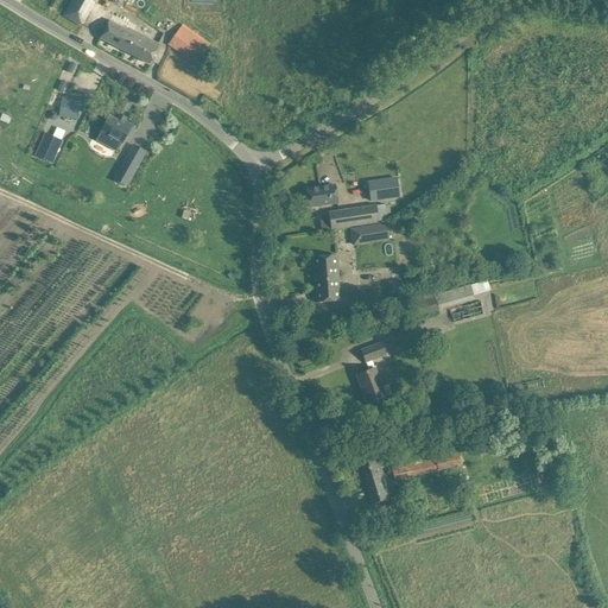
[(80,25),(87,16),(95,0),(74,0),(64,16),(80,25)]
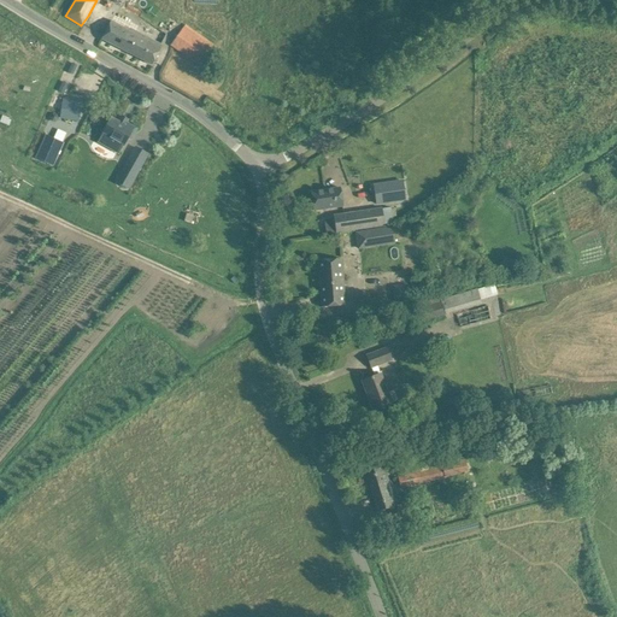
[(140,0),(137,6),(146,12),(153,0),(140,0)]
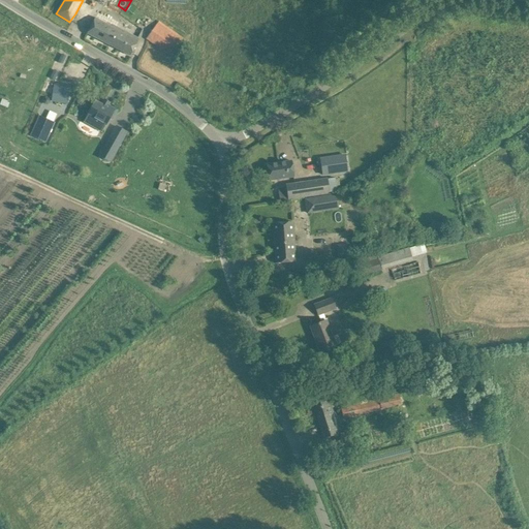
[(129,58),(134,49),(139,40),(97,16),(87,33),(129,58)]
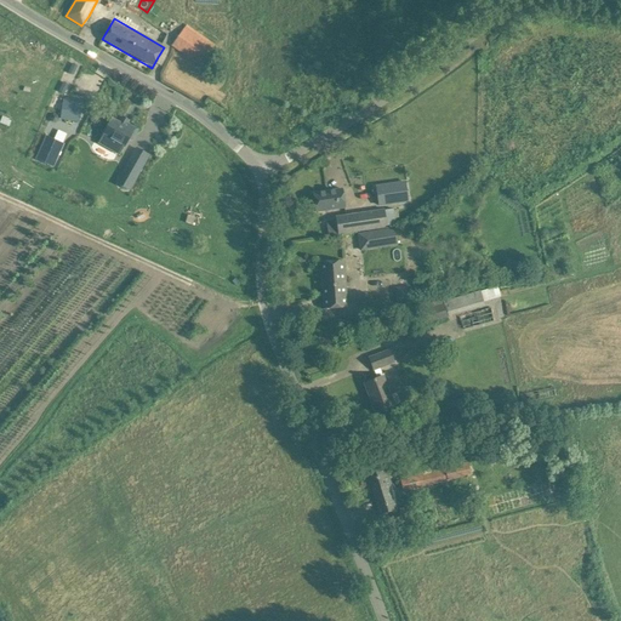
[(217,51),(208,44),(184,28),(172,45),(205,68),(217,51)]
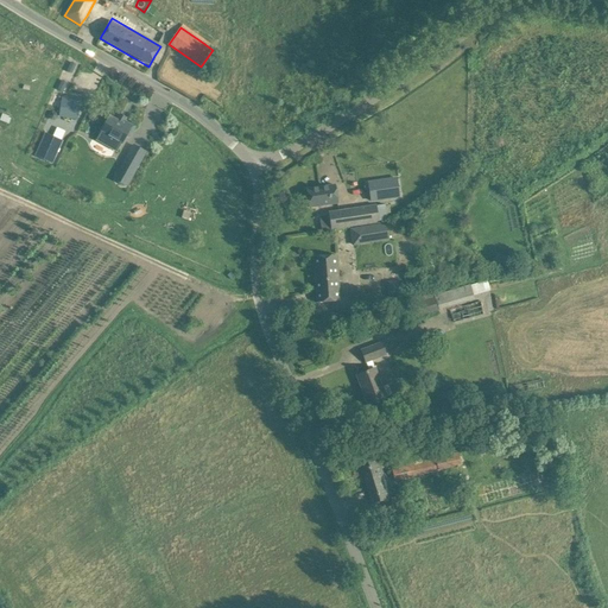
[(58,118),(77,120),(80,99),(62,96),(58,118)]
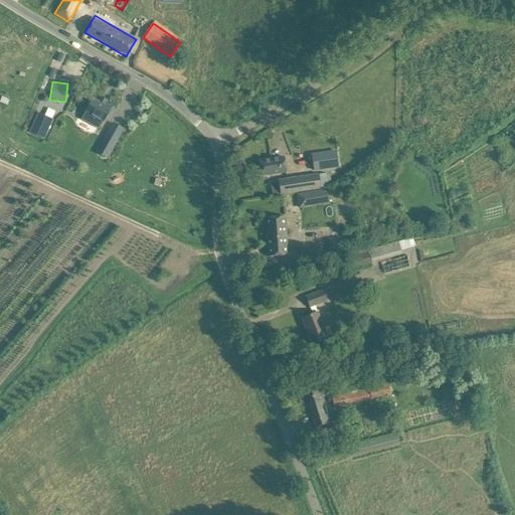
[(103,123),(104,120),(106,116),(109,118),(115,108),(105,102),(103,105),(93,99),(86,112),(81,120),(93,126),(97,120),(103,123)]
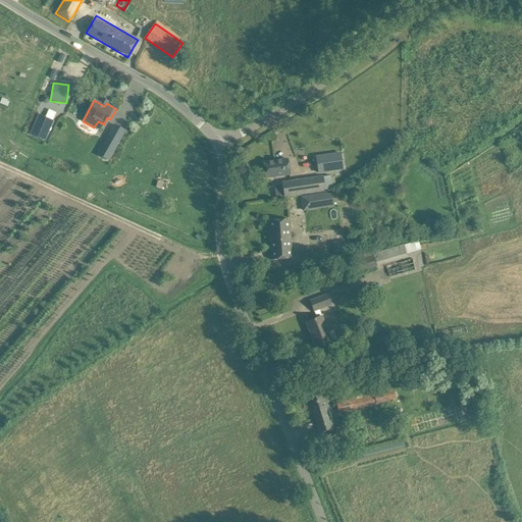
[(39,114),(30,136),(45,142),(54,121),(39,114)]
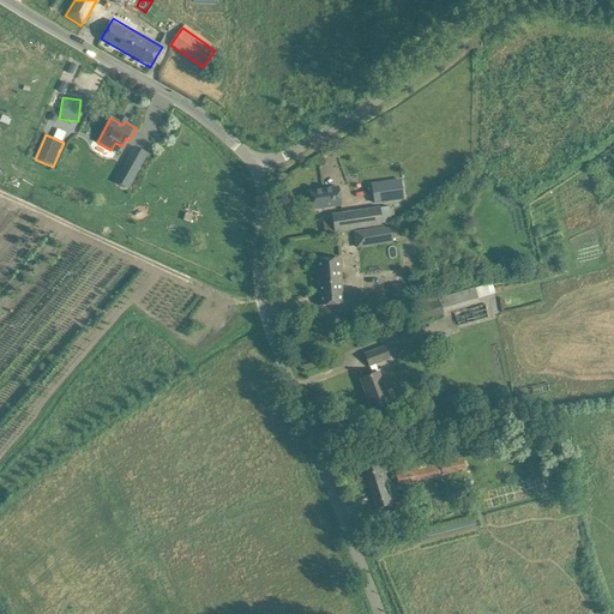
[(127,160),(119,174),(132,180),(139,167),(127,160)]
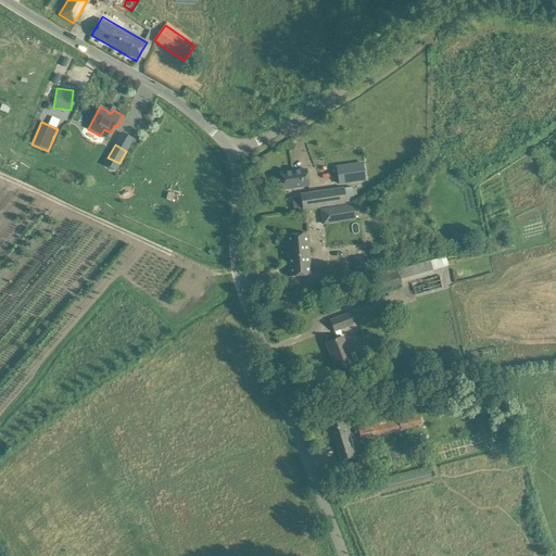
[(354,164),(344,165),(345,180),(355,180),(354,164)]
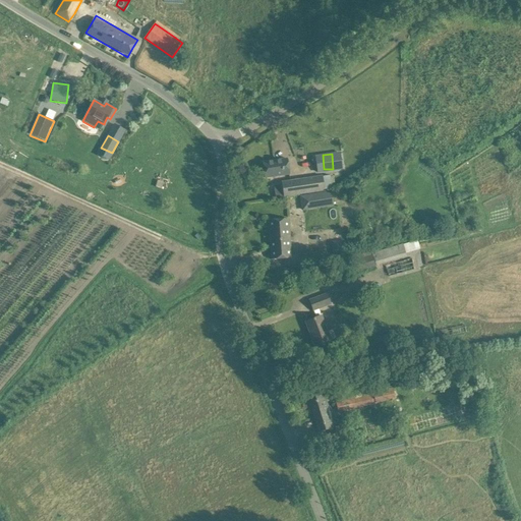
[(265,178),(290,174),(287,159),(263,163),(265,178)]
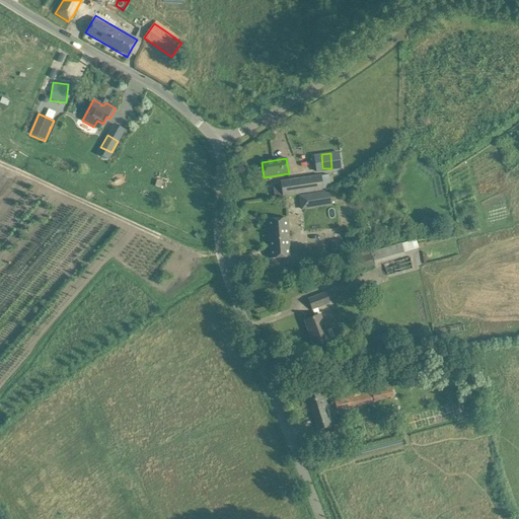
[(320,175),(280,181),(282,196),(322,190),(320,175)]
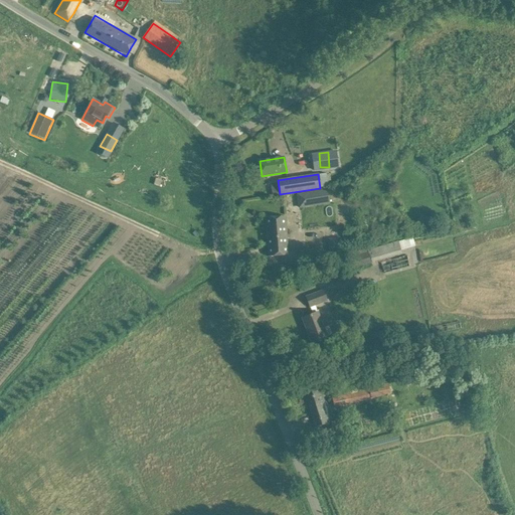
[(327,191),(298,195),(300,207),(329,203),(327,191)]
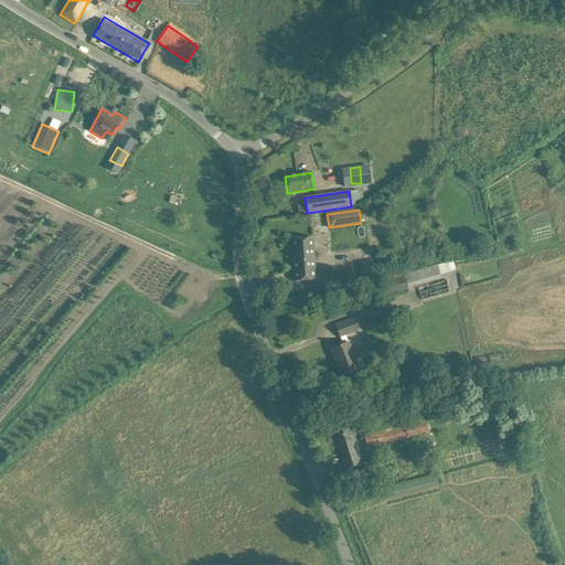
[(294,283),(305,283),(316,281),(312,237),(301,238),(290,240),(294,283)]
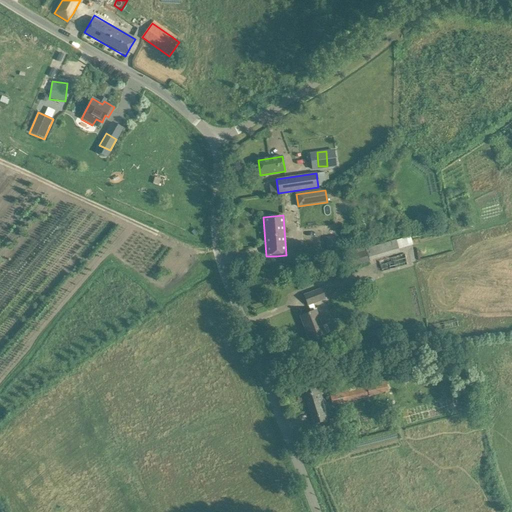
[(326,237),(327,252),(338,250),(336,236),(326,237)]
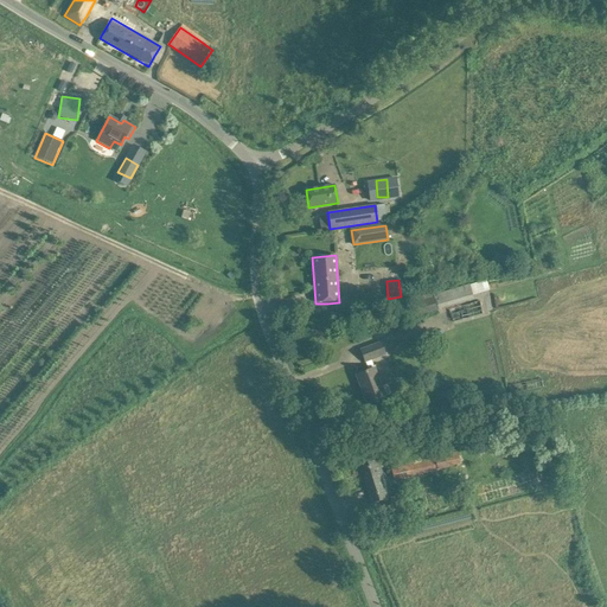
[(473,298),(472,295),(490,291),(486,280),(468,285),(468,283),(443,292),(442,289),(416,298),(417,301),(411,304),(415,317),(438,311),(438,310),(473,298)]
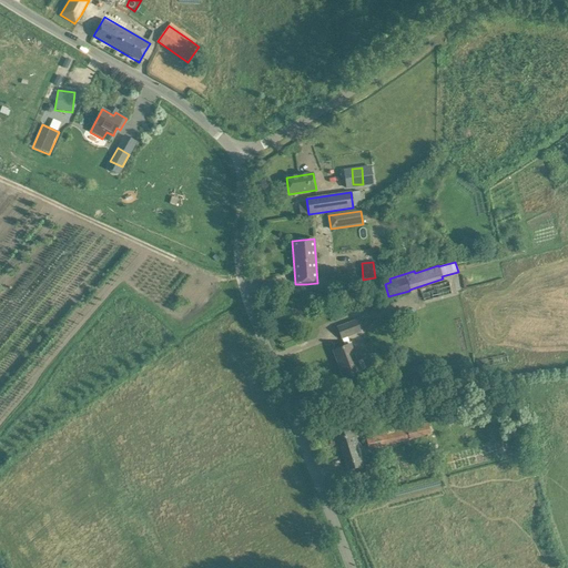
[(424,303),(453,294),(448,280),(419,288),(424,303)]
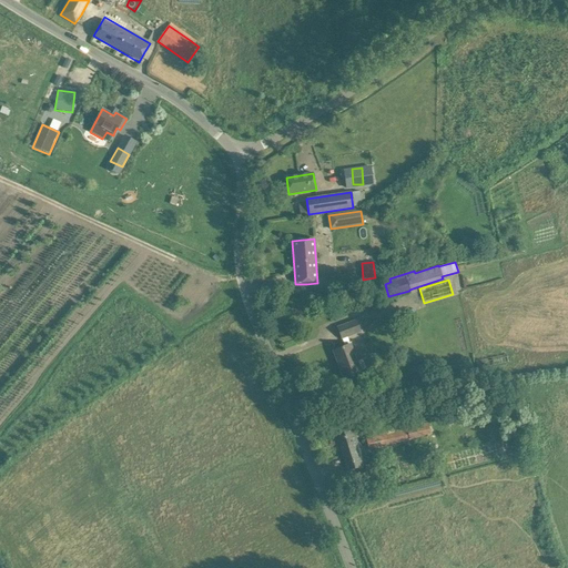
[(337,328),(342,338),(359,331),(356,321),(337,328)]
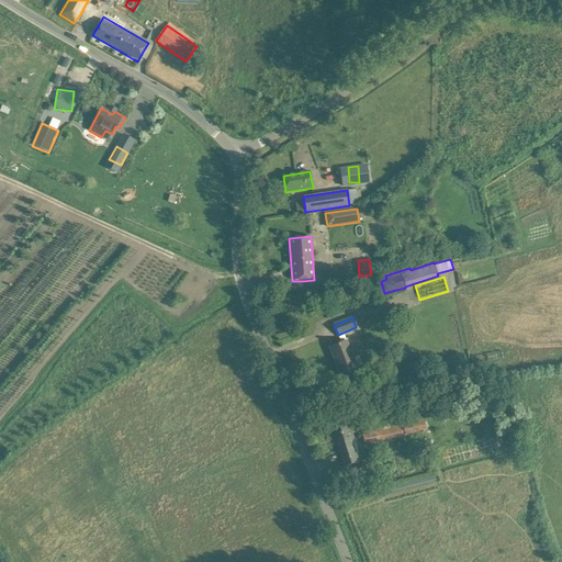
[(340,374),(350,370),(357,368),(346,341),(329,347),(340,374)]
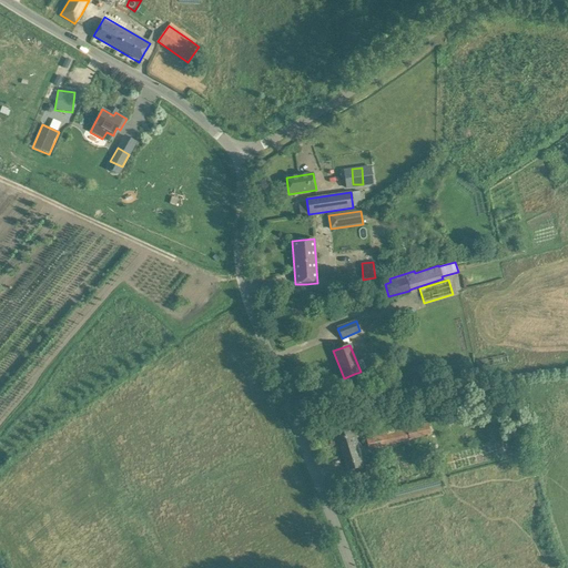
[(347,472),(358,468),(363,467),(353,434),(355,434),(350,417),(333,423),(347,472)]
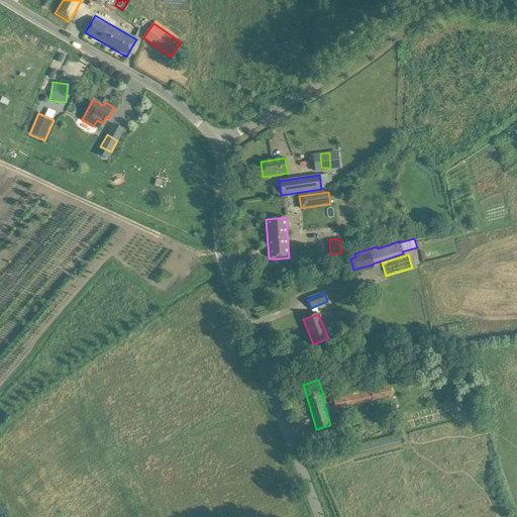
[(379,395),(391,392),(390,385),(377,388),(379,395)]
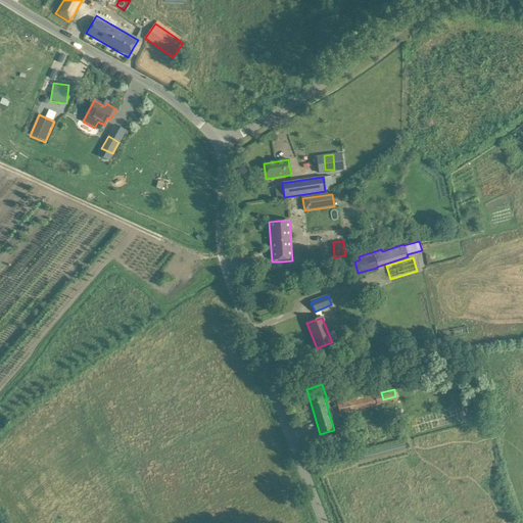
[(378,405),(376,393),(359,396),(362,409),(378,405)]
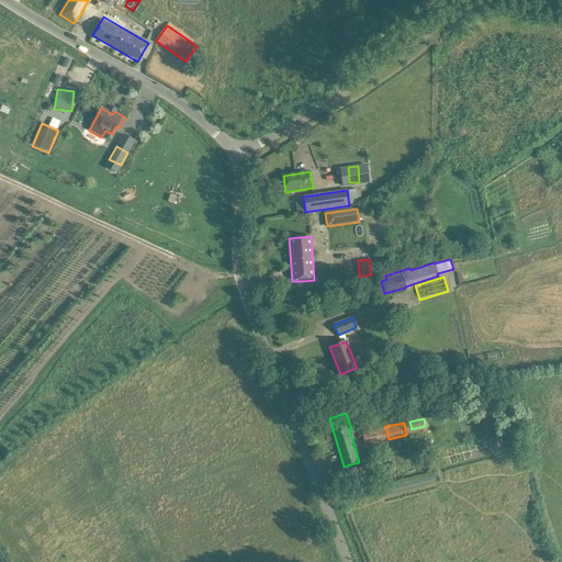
[(380,441),(377,428),(362,431),(364,445),(380,441)]
